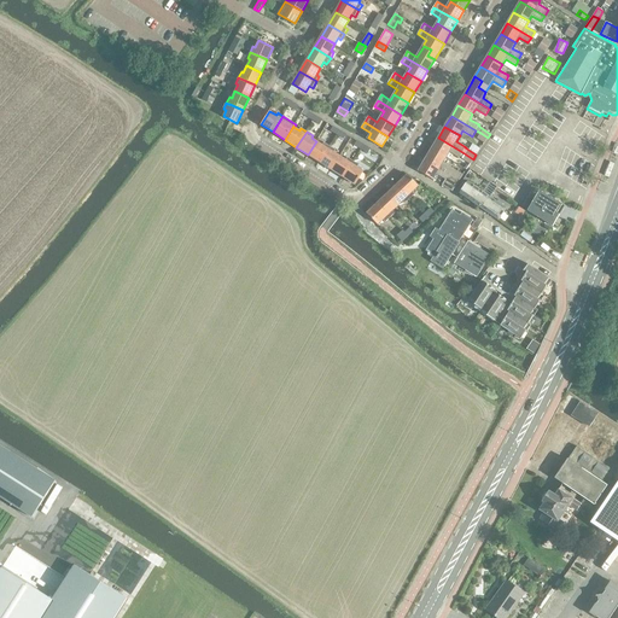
[(438,138),(431,149),(447,157),(449,152),(459,158),(462,152),(438,138)]
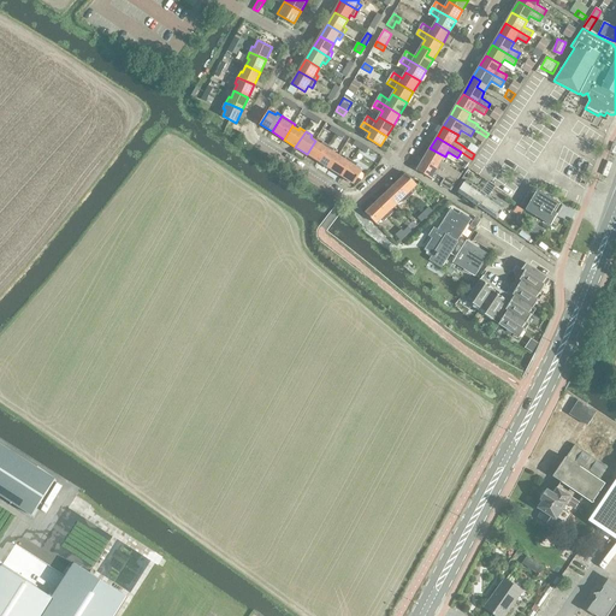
[(307,154),(319,161),(329,146),(324,142),(323,144),(315,141),(307,154)]
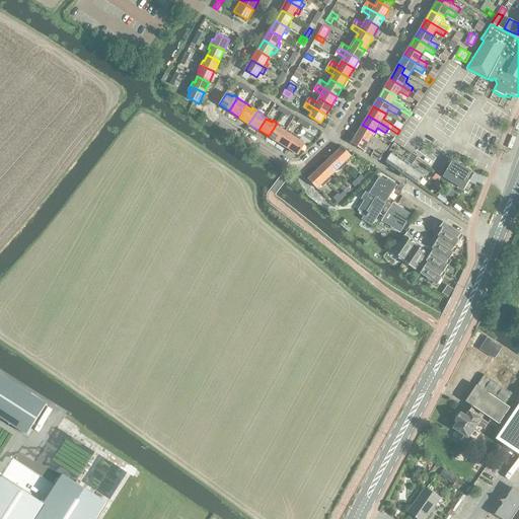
[(269,136),(279,142),(286,131),(281,128),(282,126),(277,123),(269,136)]
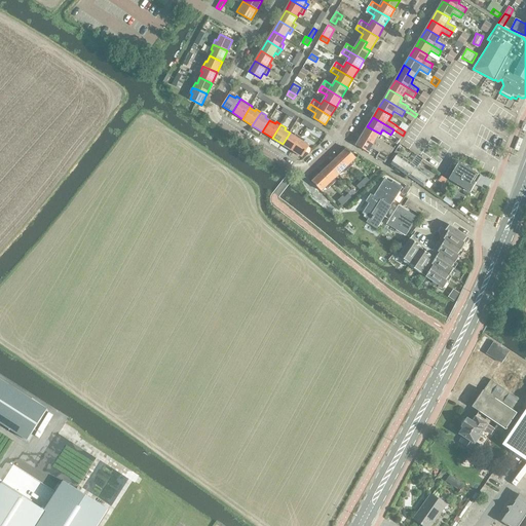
[(367,126),(362,136),(391,154),(395,149),(377,139),(380,134),(367,126)]
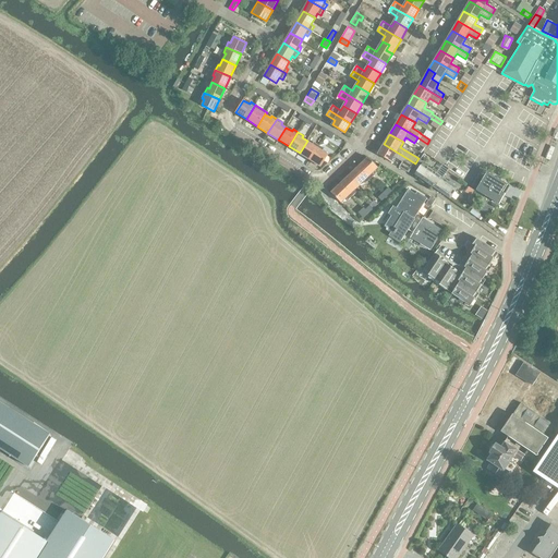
[(300,153),(310,159),(318,145),(314,143),(313,144),(307,141),(300,153)]
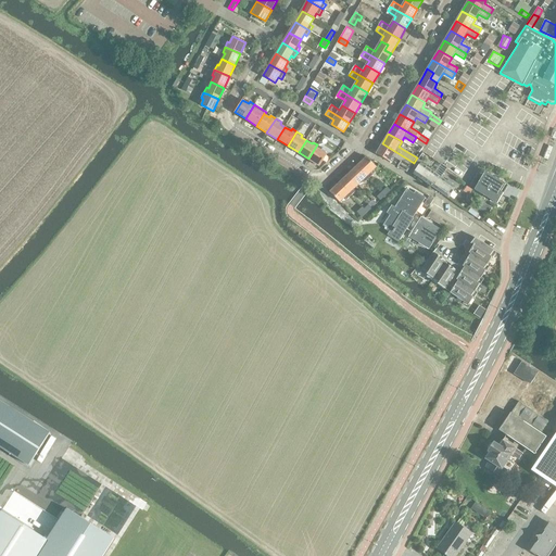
[(377,153),(390,161),(393,156),(402,162),(399,166),(407,173),(414,163),(382,143),(377,153)]
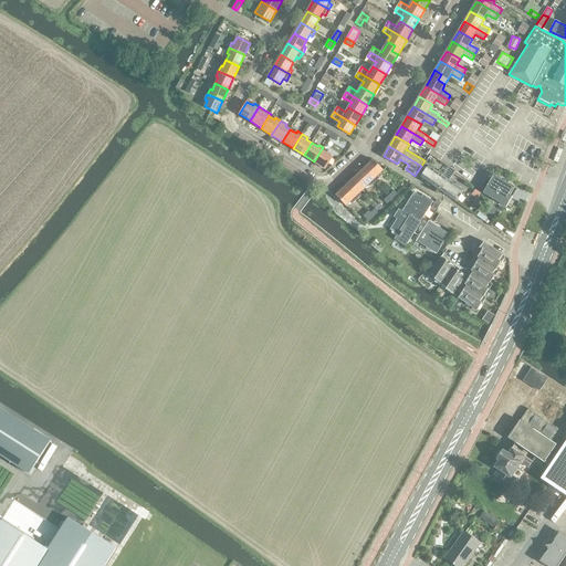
[(325,168),(333,156),(327,153),(328,152),(323,147),(314,161),(325,168)]
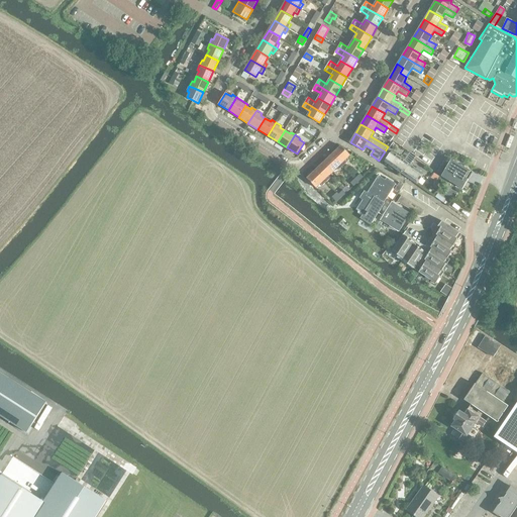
[(340,145),(332,153),(343,166),(347,163),(345,161),(350,156),(340,145)]
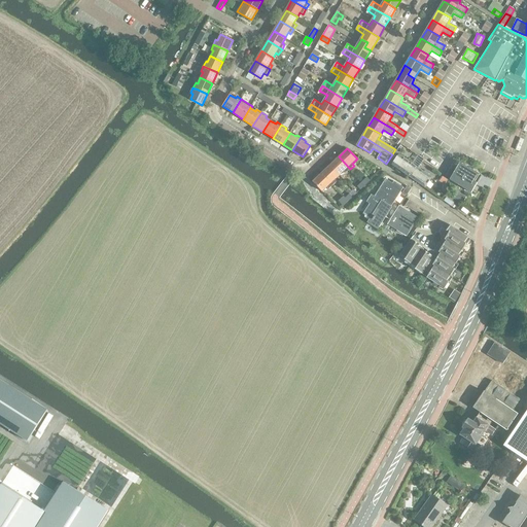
[(392,165),(413,179),(419,169),(398,154),(392,165)]
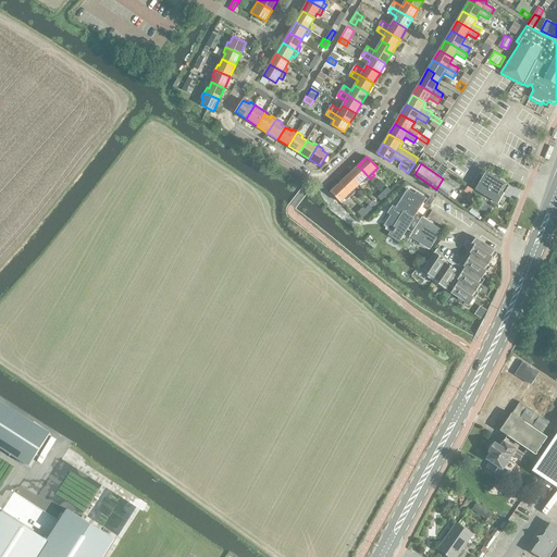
[(358,165),(349,174),(359,185),(363,181),(366,183),(370,178),(358,165)]
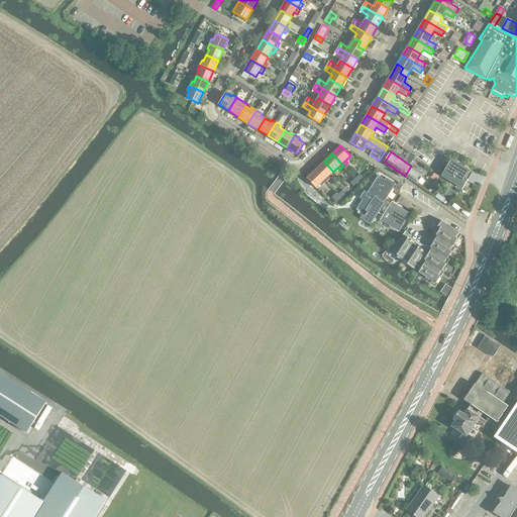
[(470,185),(467,183),(469,179),(467,178),(471,171),(451,160),(441,176),(462,189),(463,187),(467,189),(470,185)]
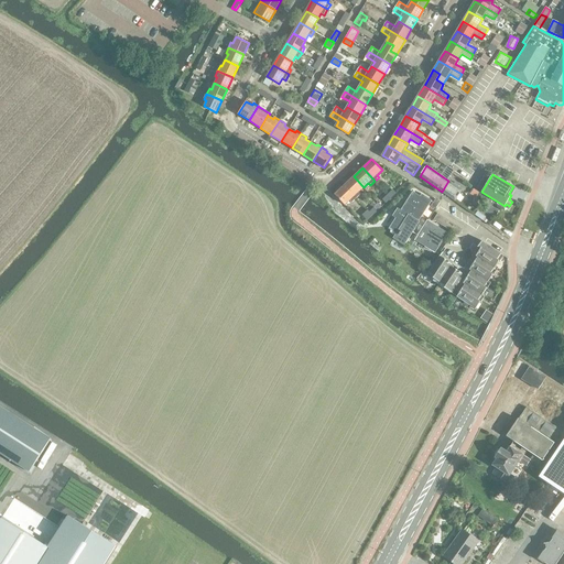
[(354,176),(345,185),(357,198),(361,194),(359,192),(364,187),(354,176)]
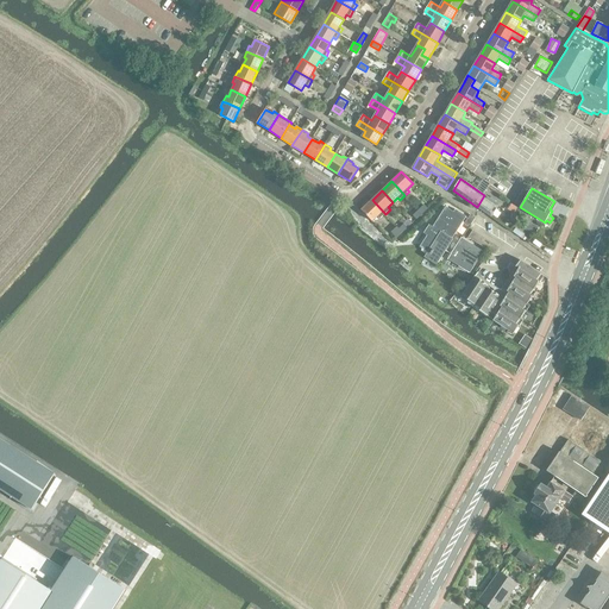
[(491,217),(498,206),(484,195),(477,207),(491,217)]
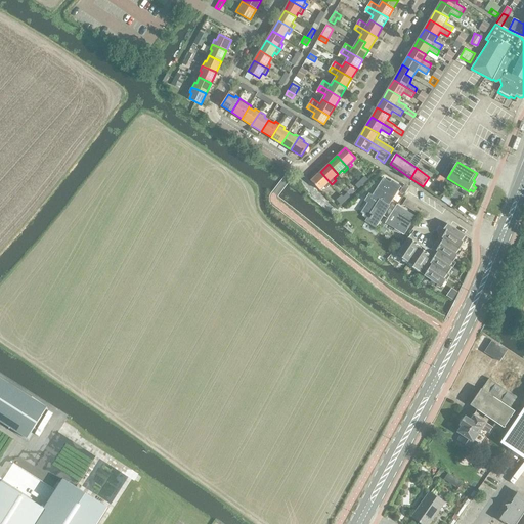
[(320,190),(325,186),(328,188),(332,184),(320,172),(311,180),(320,190)]
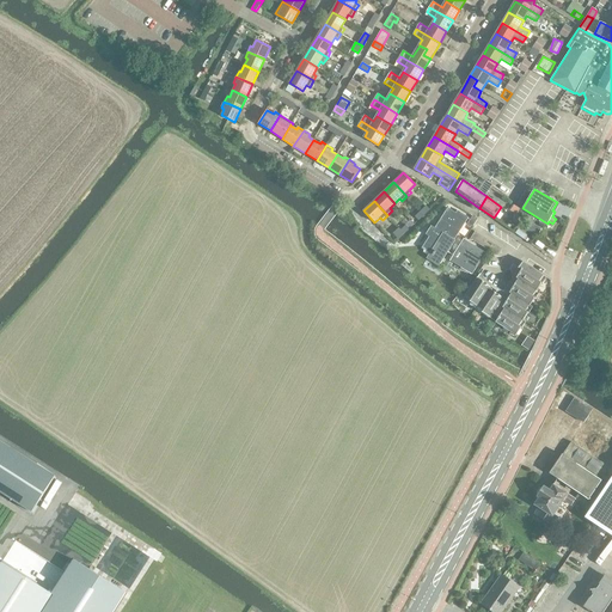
[(450,246),(469,218),(458,210),(456,213),(448,208),(435,227),(432,225),(426,234),(429,237),(422,249),(430,254),(427,258),(439,267),(451,248),(450,246)]
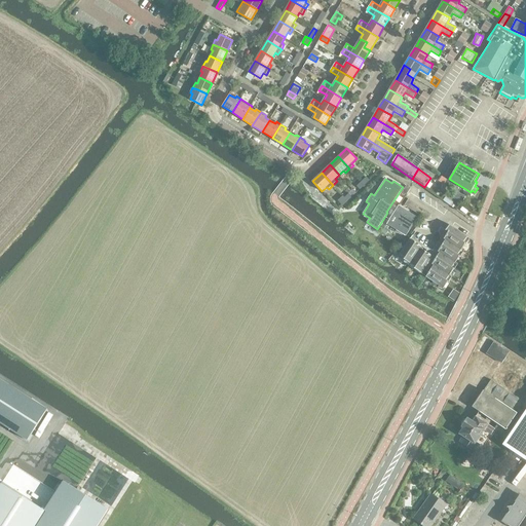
[(360,190),(365,185),(362,181),(357,186),(360,190)]
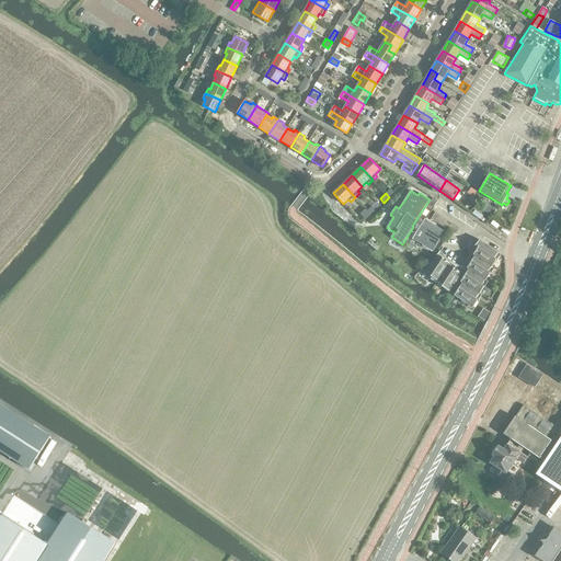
[(430,205),(434,208),(438,201),(434,198),(430,205)]
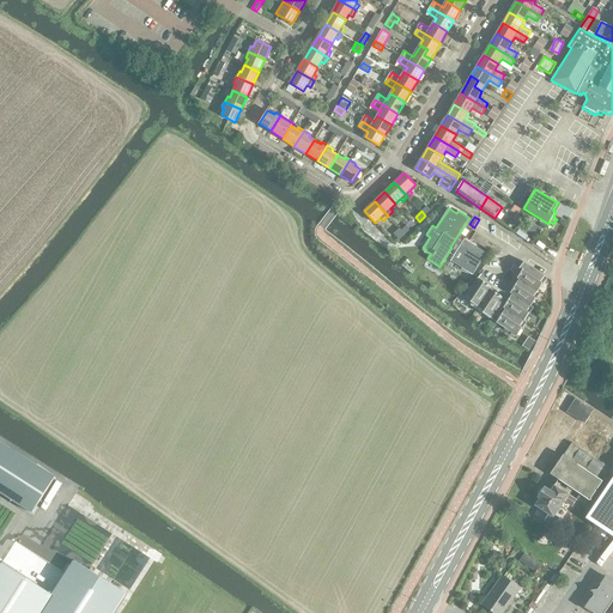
[(523,226),(532,231),(535,224),(528,219),(523,226)]
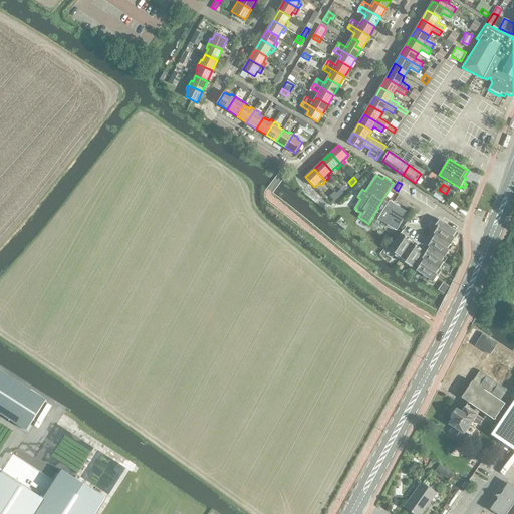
[(335,201),(340,196),(337,193),(336,193),(335,191),(330,196),(335,201)]
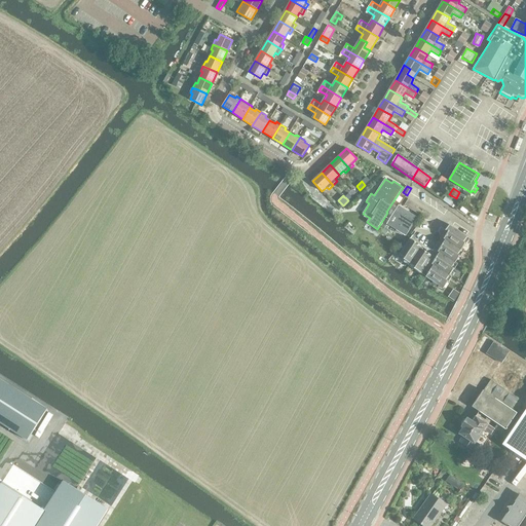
[(408,199),(405,205),(427,219),(430,213),(408,199)]
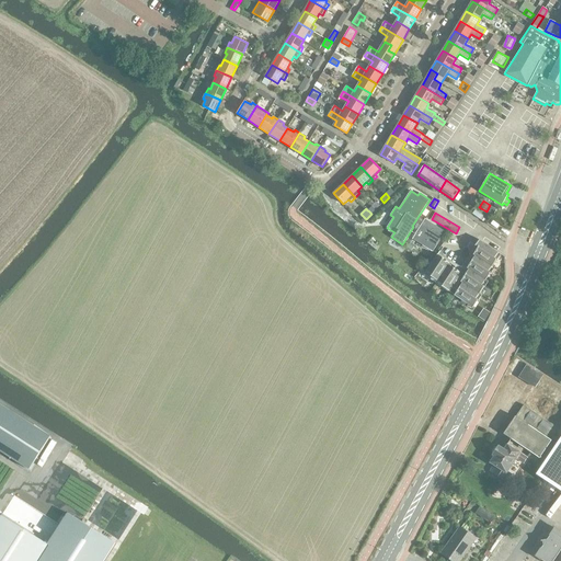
[(445,232),(425,219),(415,233),(416,233),(412,239),(433,251),(445,232)]
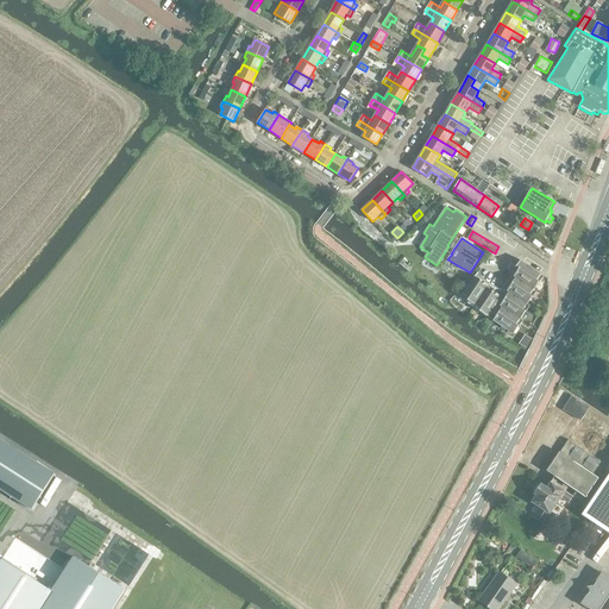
[(493,321),(513,334),(519,326),(516,325),(526,312),(523,309),(532,296),(531,295),(539,282),(537,280),(540,275),(522,263),(514,277),(515,278),(507,292),(509,293),(504,299),(488,288),(489,286),(475,277),(463,295),(469,299),(468,301),(481,309),(479,312),(493,321)]
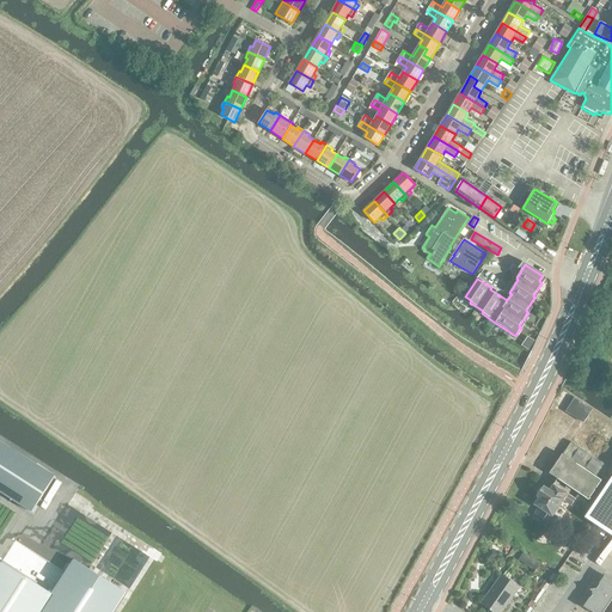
[(575,398),(565,410),(583,422),(585,422),(592,412),(593,410),(575,398)]
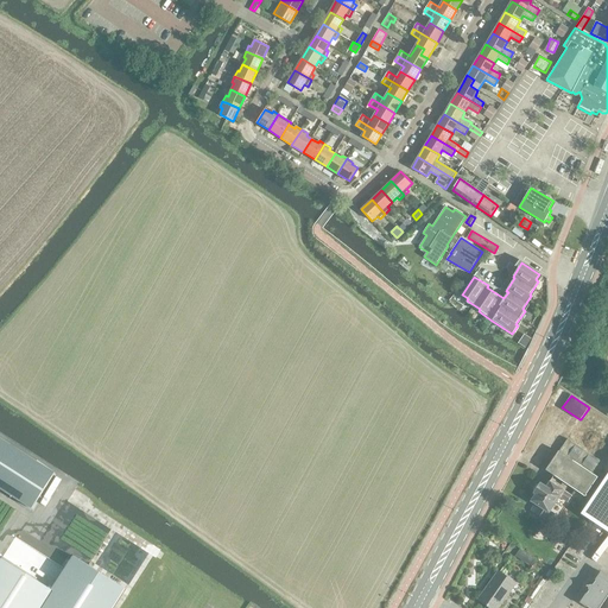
[(552,462),(546,470),(555,475),(557,477),(576,491),(584,496),(595,481),(595,480),(606,464),(606,466),(607,461),(607,437),(600,431),(606,422),(588,410),(581,419),(580,419),(568,438),(559,451),(552,462)]
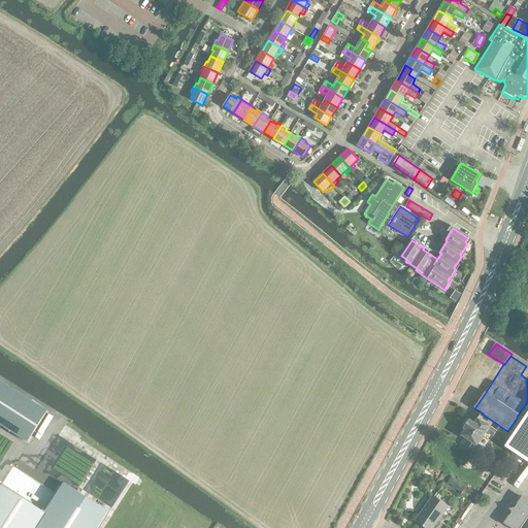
[(0,424),(28,442),(47,411),(0,381),(0,424)]
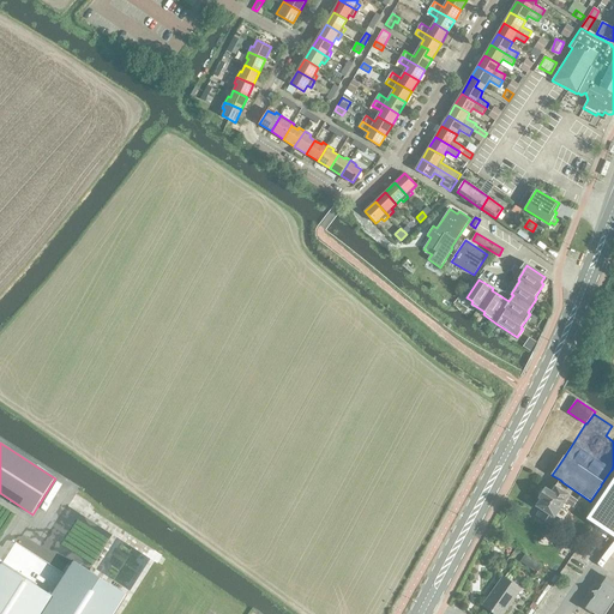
[(594,599),(587,611),(591,613),(613,613),(613,479),(588,518),(613,535),(613,582),(608,578),(599,591),(593,593),(593,594),(594,593),(594,599)]
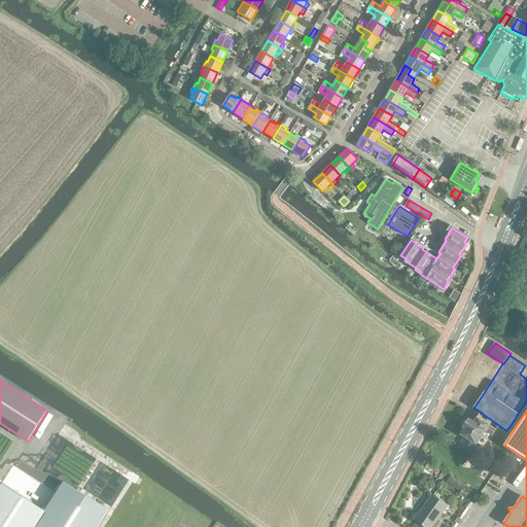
[(466,420),(463,425),(463,427),(464,428),(465,428),(472,432),(473,432),(481,437),(486,430),(492,435),(495,430),(480,419),(483,414),(481,412),(477,418),(478,418),(473,422),(469,419),(468,420),(466,420)]
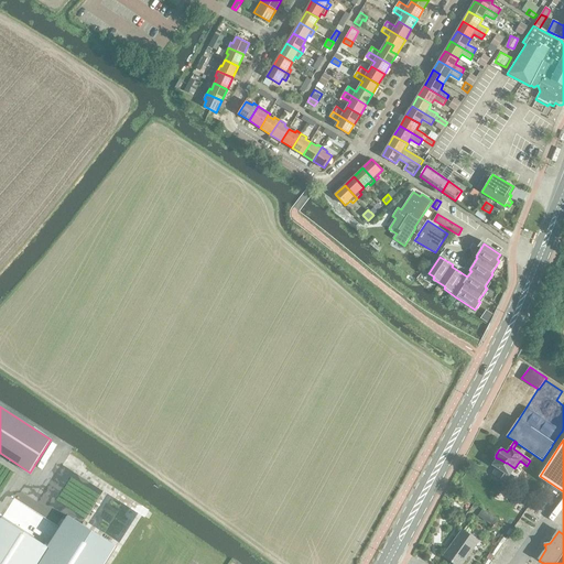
[(497,458),(494,465),(498,469),(495,474),(506,481),(501,487),(506,490),(510,484),(510,485),(514,477),(510,475),(514,468),(507,463),(506,463),(498,458),(497,458)]
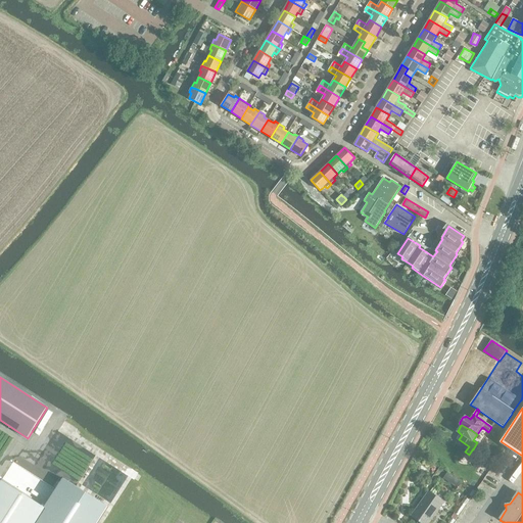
[(443,476),(458,486),(462,481),(447,471),(443,476)]
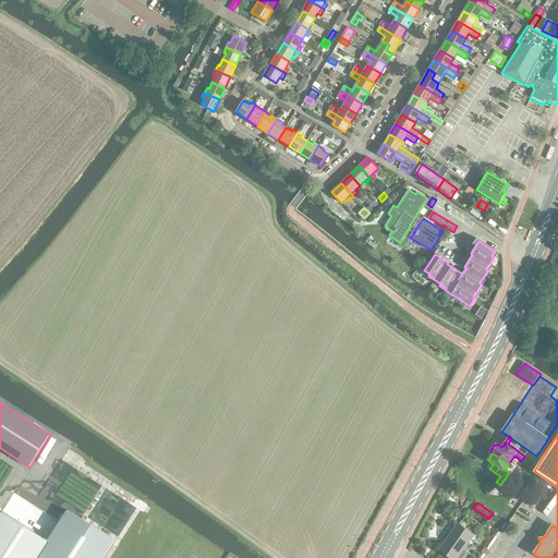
[(0,557),(102,557),(114,541),(73,513),(68,510),(48,542),(2,512),(0,514),(0,557)]
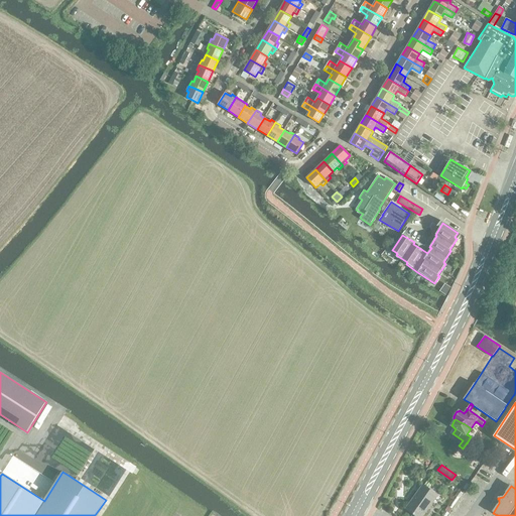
[(405,508),(413,513),(410,515),(423,515),(437,496),(421,484),(405,508)]
